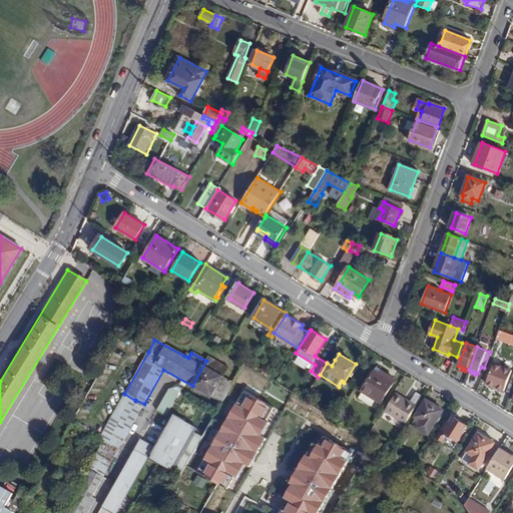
[(335,360),(331,357),(327,363),(332,366),(335,360)]
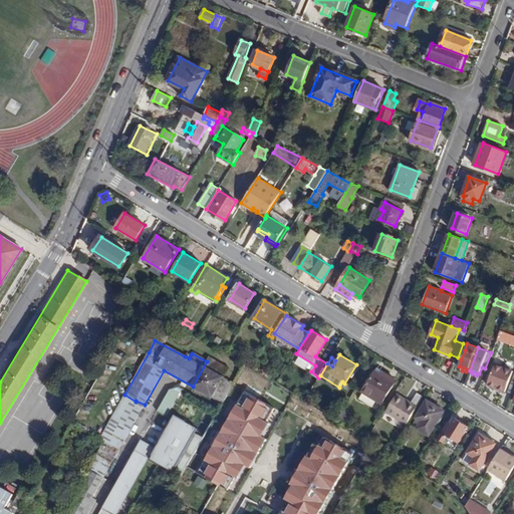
[(200,391),(216,362),(209,358),(207,361),(193,387),(200,391)]
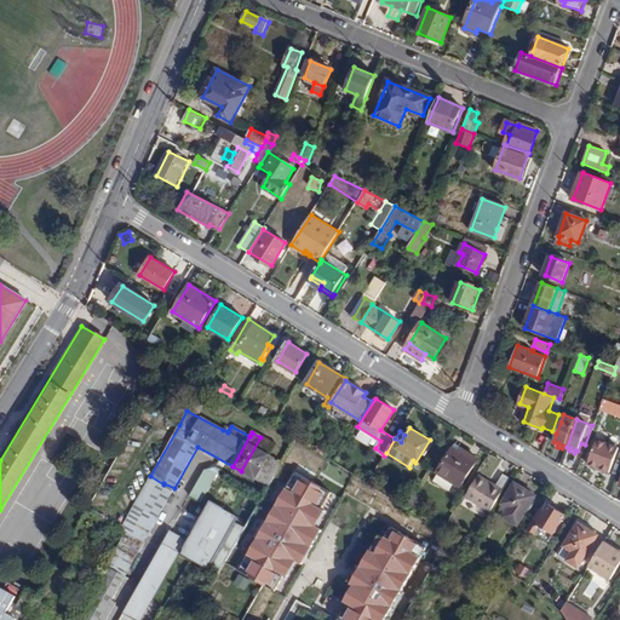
[(275,445),(260,437),(241,471),(254,478),(268,455),(275,445)]
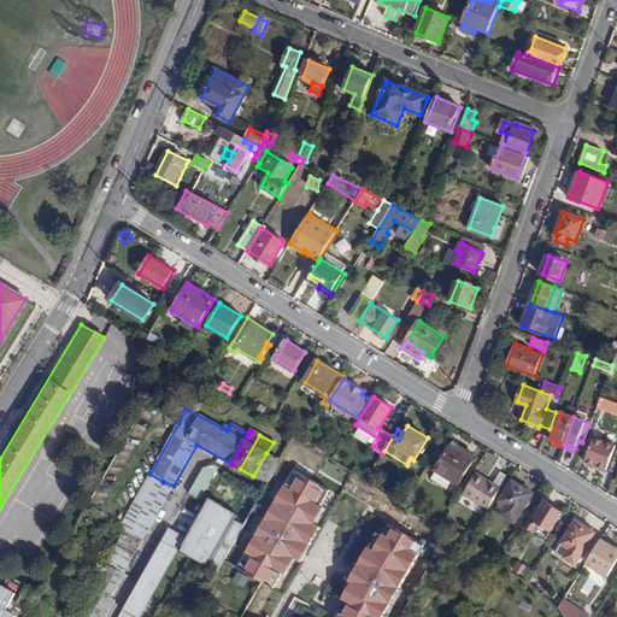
[(607,469),(616,446),(594,439),(587,462),(607,469)]
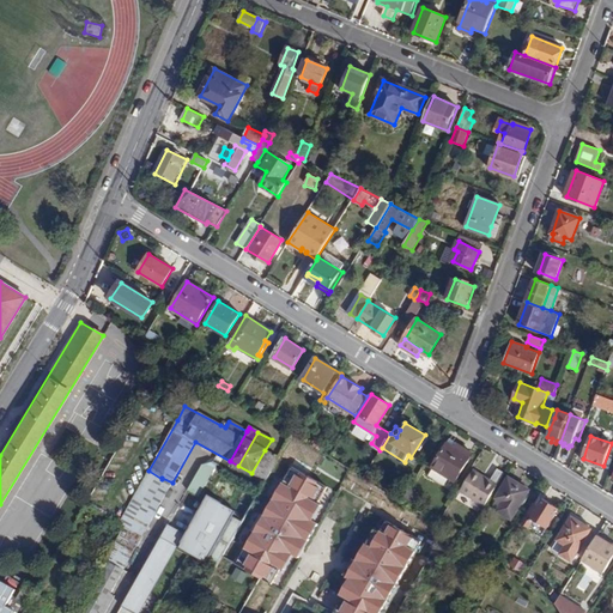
[(472,453),(457,443),(455,447),(448,443),(434,466),(455,479),(472,453)]
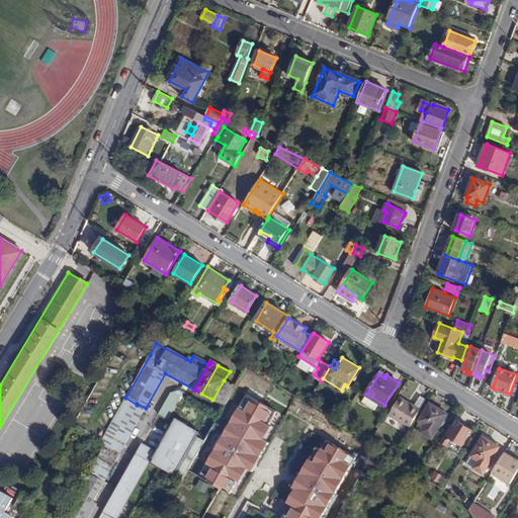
[(225,406),(235,386),(233,385),(224,380),(212,400),(225,406)]
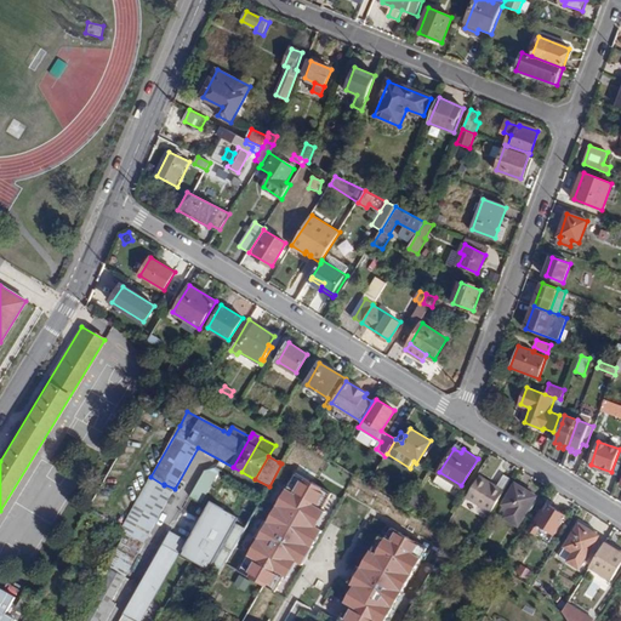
[(191,493),(200,500),(218,477),(209,469),(191,493)]
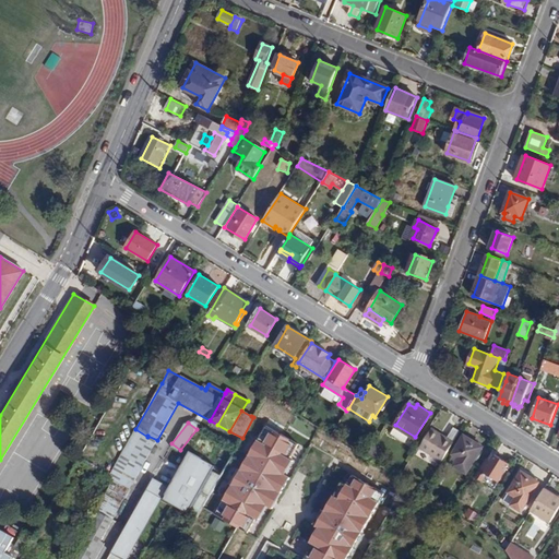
[(442,461),(461,431),(455,428),(449,438),(432,428),(420,447),(442,461)]
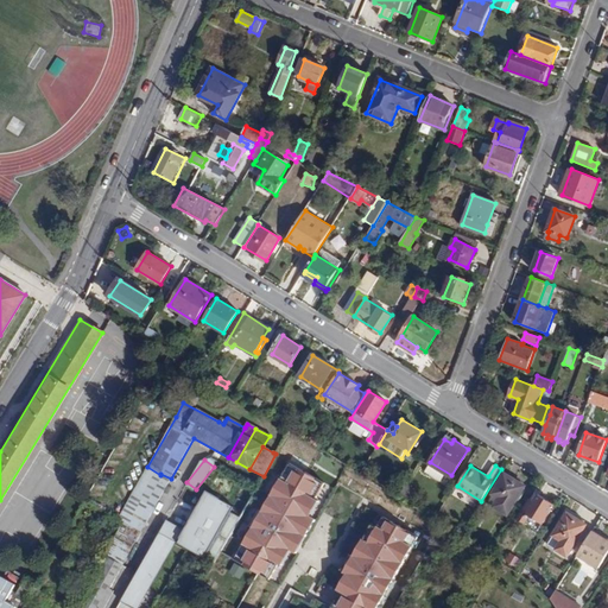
[(105,556),(124,565),(132,549),(154,508),(171,479),(160,474),(160,475),(147,467),(119,519),(124,521),(105,556)]
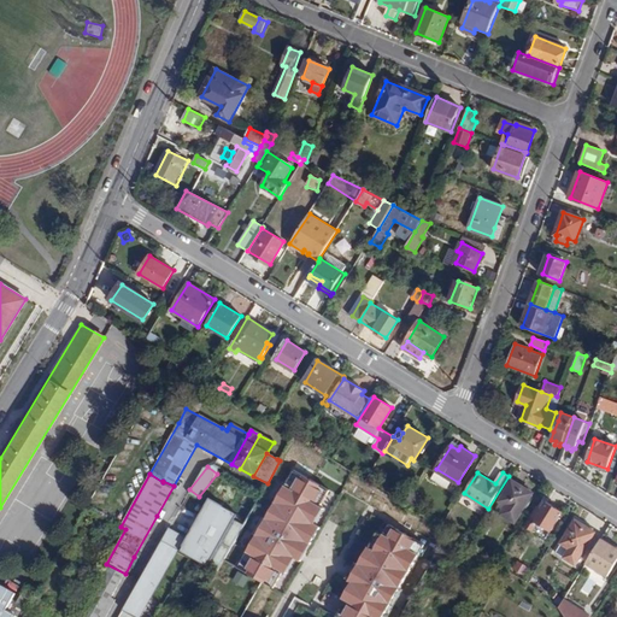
[(321,489),(298,476),(291,489),(282,486),(245,553),(251,556),(242,571),(264,583),(266,580),(269,581),(276,568),(285,571),(293,556),(300,559),(319,526),(313,523),(322,509),(312,504),(321,489)]
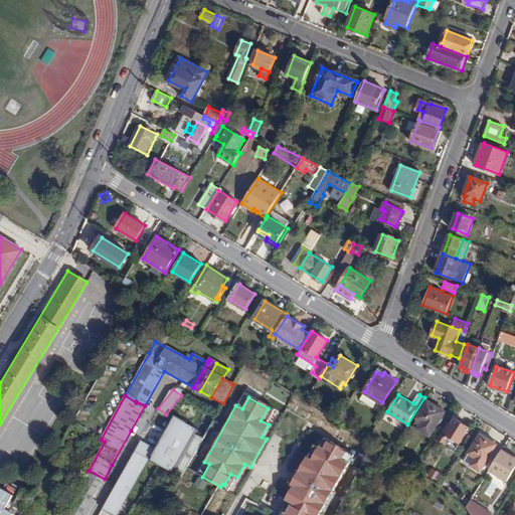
[(445,411),(427,401),(412,424),(430,435),(445,411)]
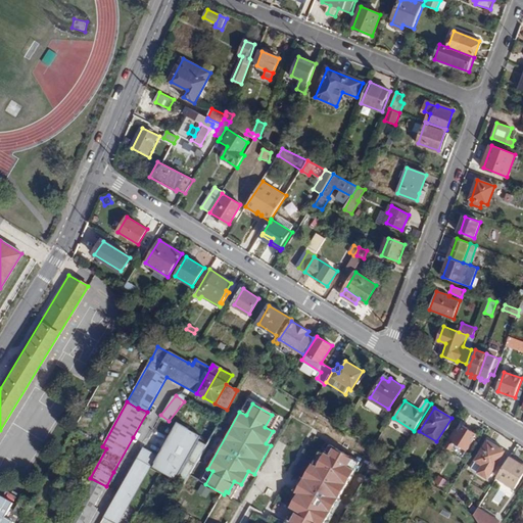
[(355,420),(349,417),(344,425),(350,429),(355,420)]
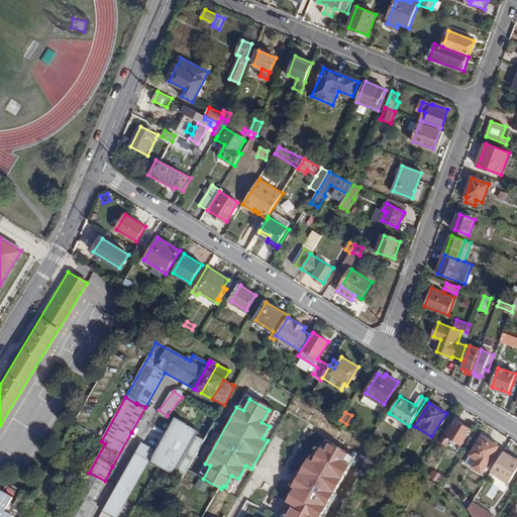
[(141,443),(135,453),(148,461),(159,467),(182,479),(204,439),(196,435),(199,431),(176,418),(158,451),(141,443)]
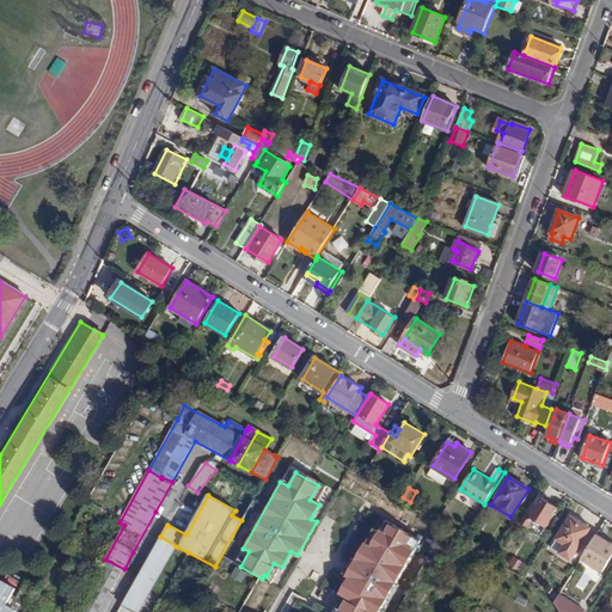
[(557,507),(542,497),(537,505),(533,502),(522,521),(530,526),(534,520),(546,526),(557,507)]
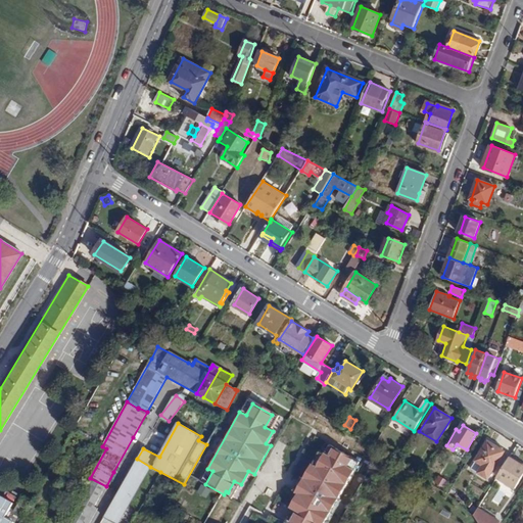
[(505,450),(488,440),(472,468),(487,478),(505,450)]
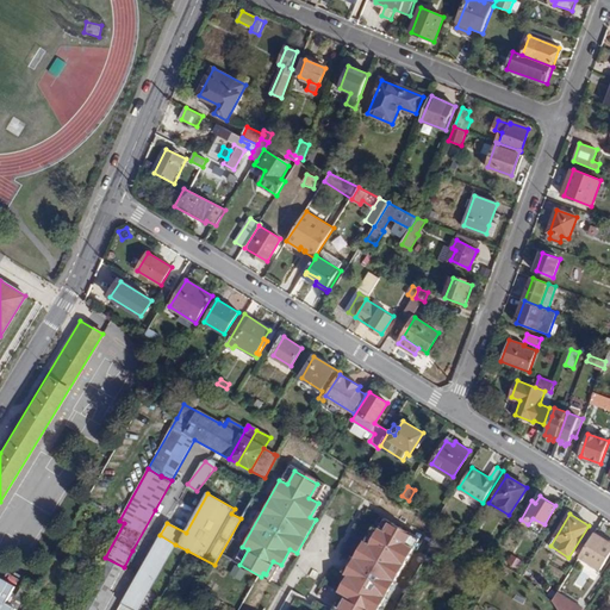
[(409,534),(385,522),(381,530),(374,527),(367,540),(360,536),(332,591),(342,596),(337,605),(346,609),(365,609),(366,609),(368,609),(378,609),(410,547),(403,543),(409,534)]
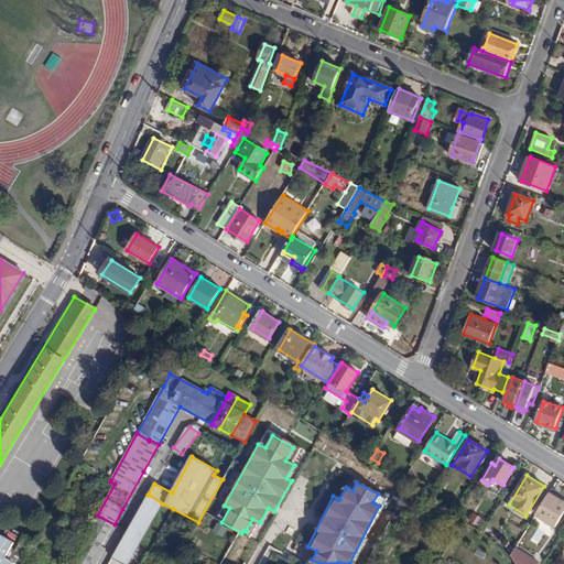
[(422,492),(429,497),(432,489),(426,486),(422,492)]
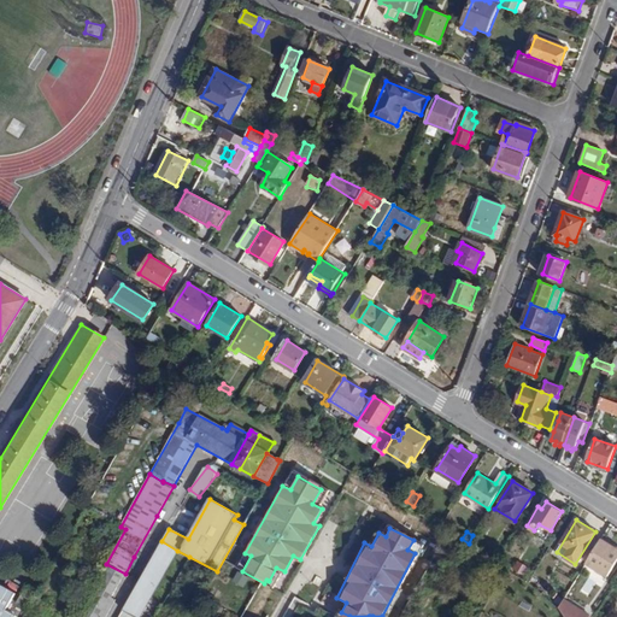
[(464,545),(447,535),(444,541),(460,551),(464,545)]
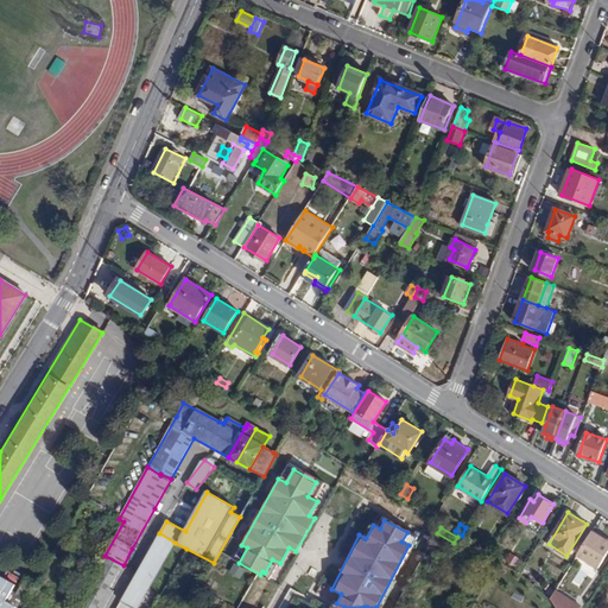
[(607,552),(607,540),(593,531),(578,555),(600,568),(607,552)]
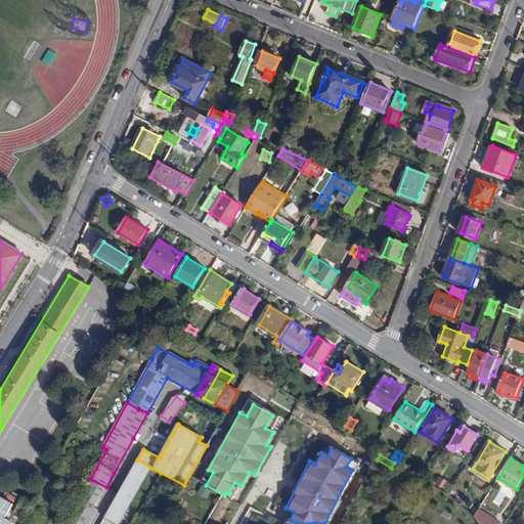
[(117,523),(150,468),(137,460),(105,518),(117,523)]
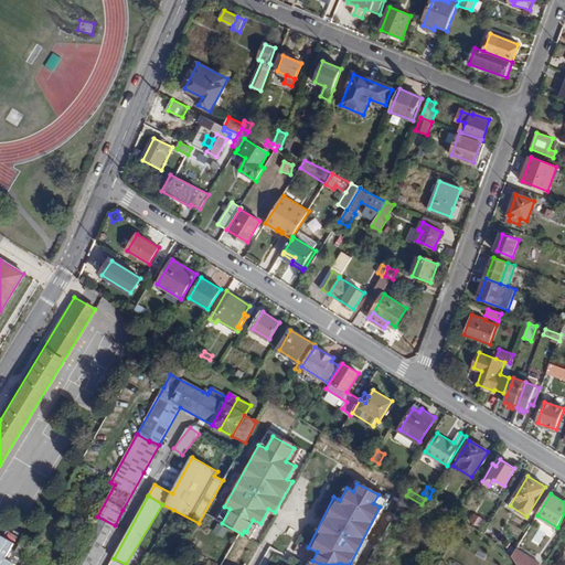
[(479,528),(484,520),(475,513),(469,520),(479,528)]
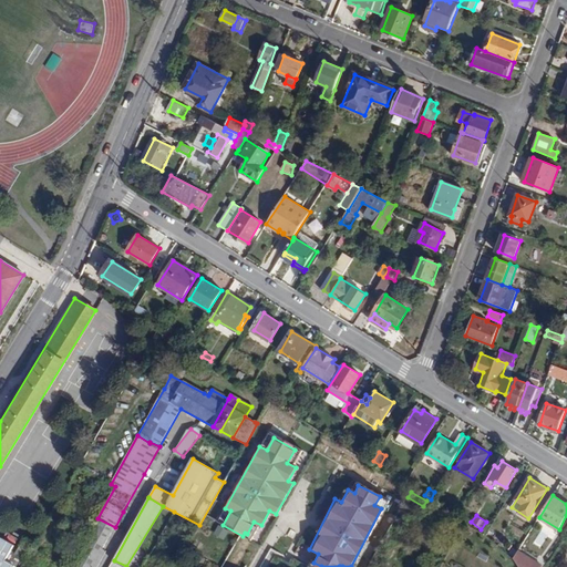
[(177,519),(173,517),(165,531),(169,533),(177,519)]
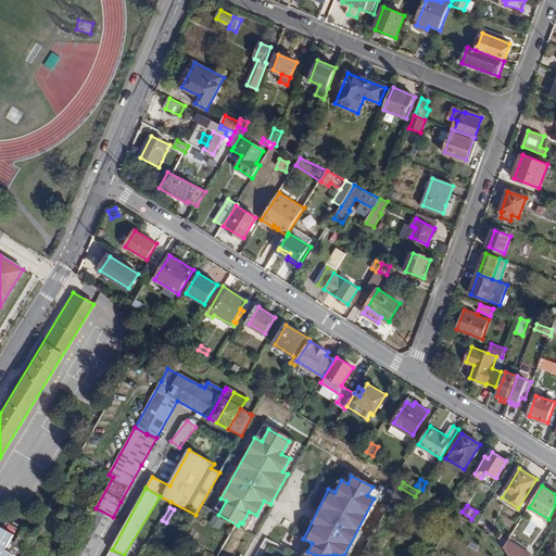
[(96,508),(68,555),(96,555),(104,540),(101,539),(113,517),(96,508)]
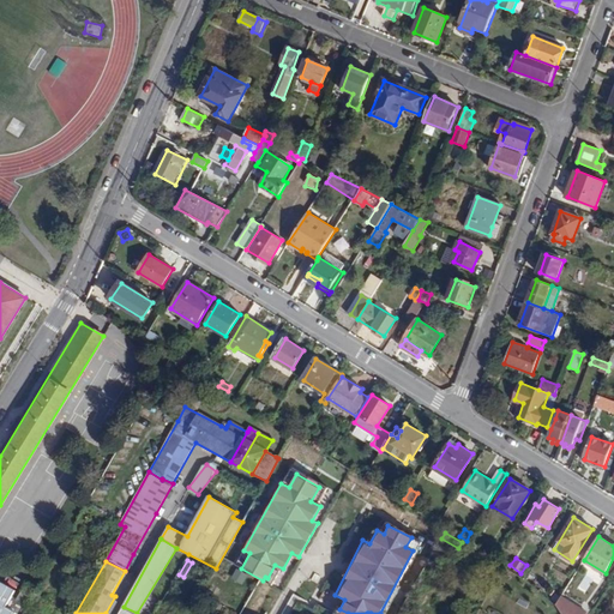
[(519,589),(524,578),(513,572),(507,582),(519,589)]
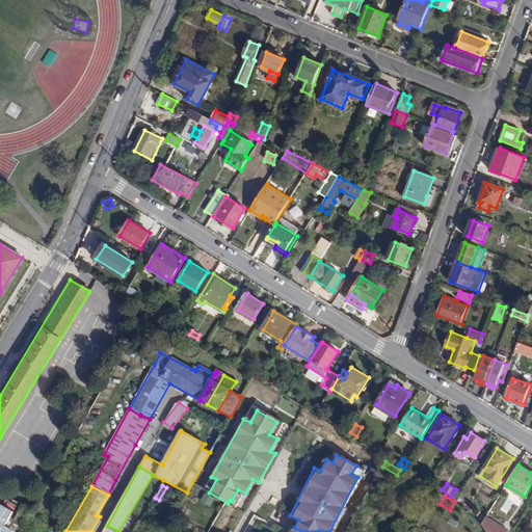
[(466,499),(459,496),(455,502),(460,506),(466,499)]
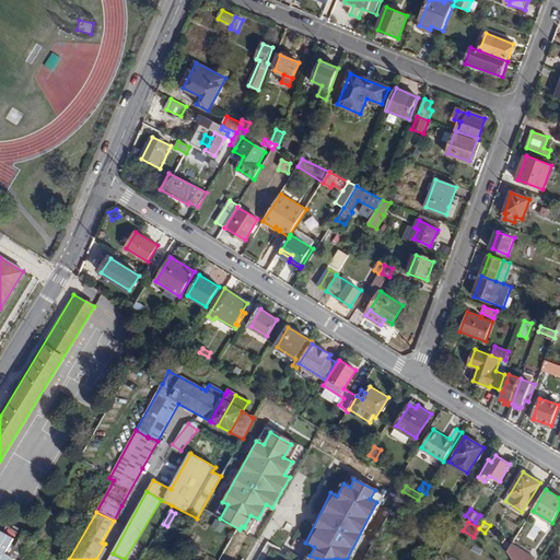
[(0,559),(10,559),(11,558),(4,555),(13,539),(0,532),(0,559)]
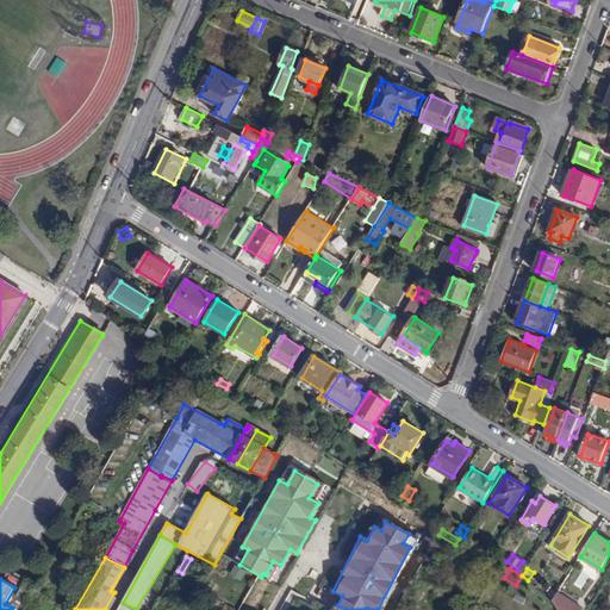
[(35,585),(27,582),(18,597),(24,602),(35,585)]
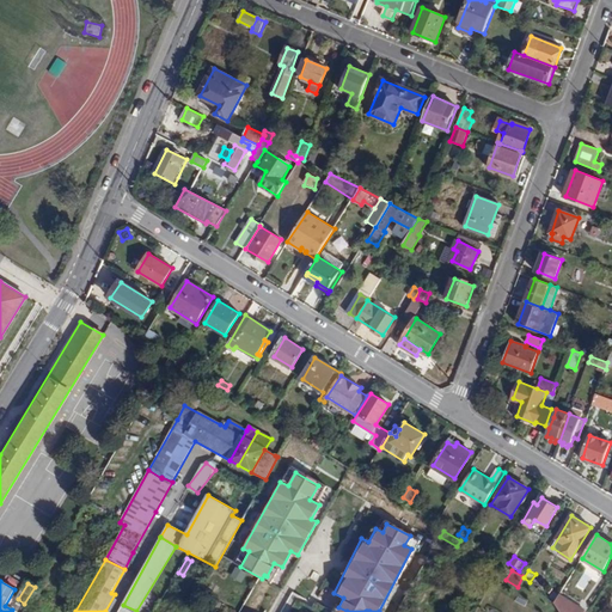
[(555,604),(560,611),(585,611),(586,611),(561,594),(555,604)]
